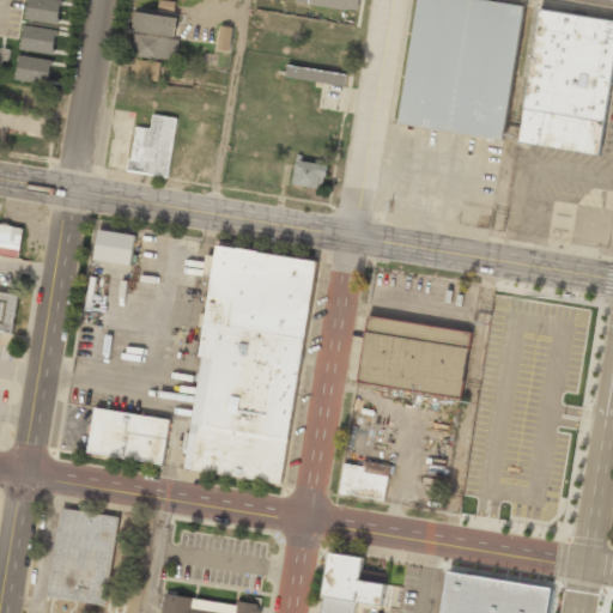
[(60,0),(28,0),(25,19),(59,23),(60,0)]
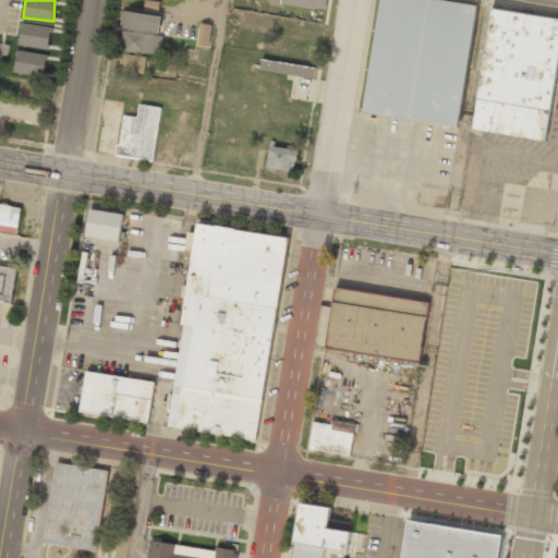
[(269,0),(326,0),(326,9),(269,1),(269,0)]
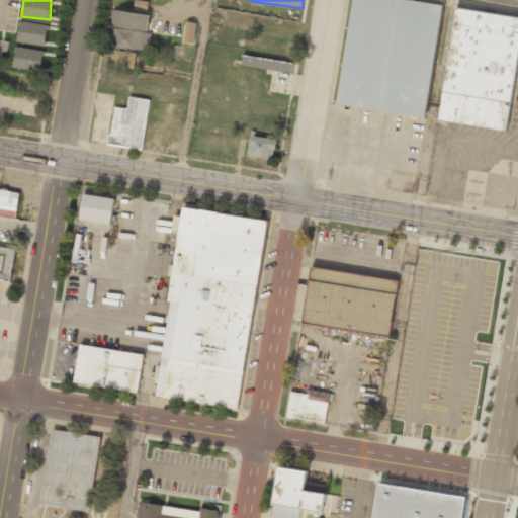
[(402,0),(354,0),(338,103),(424,118),(443,7),(402,0)]
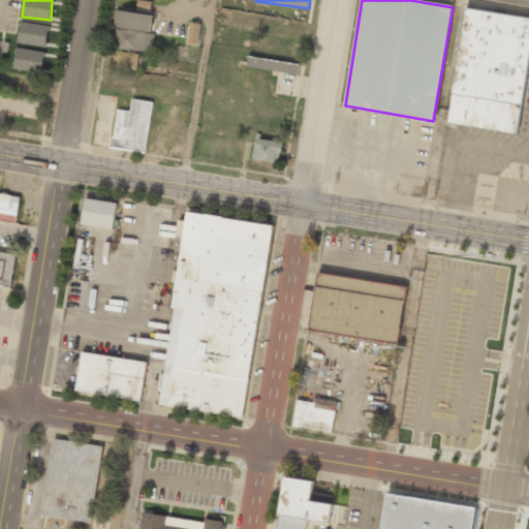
[(446,121),(516,132),(528,55),(528,18),(465,7),(446,121)]
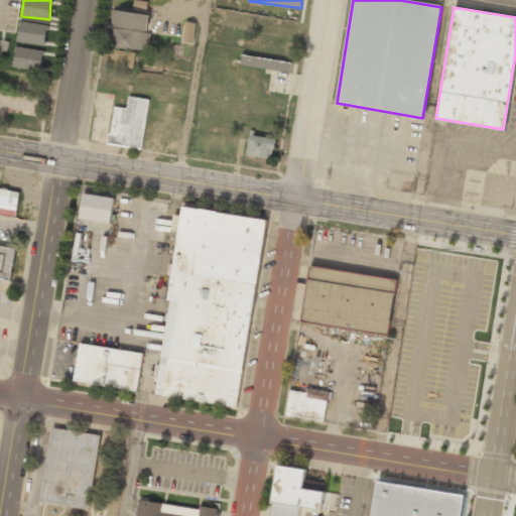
[(110,46),(145,51),(150,14),(115,10),(110,46)]
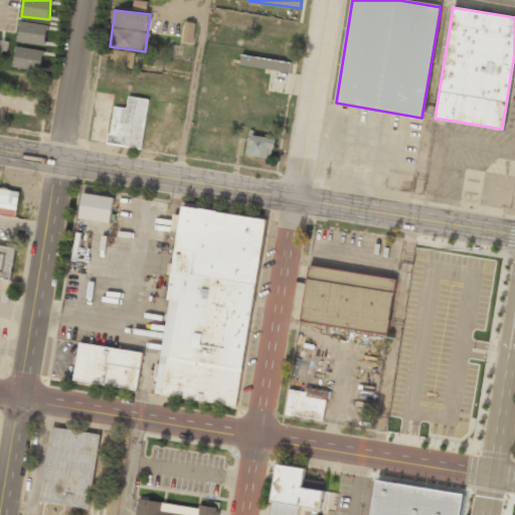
[(45,44),(46,24),(19,21),(17,42),(45,44)]
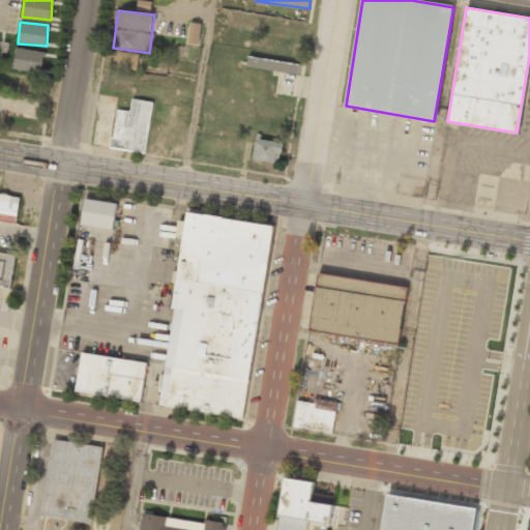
[(199,45),(201,23),(189,22),(187,43),(199,45)]
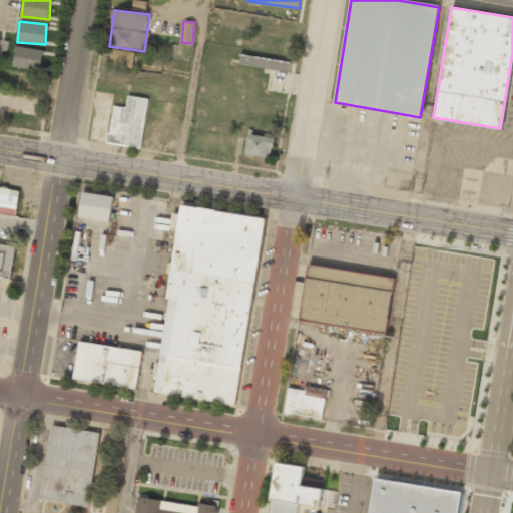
[(43,49),(15,46),(13,67),(41,69),(43,49)]
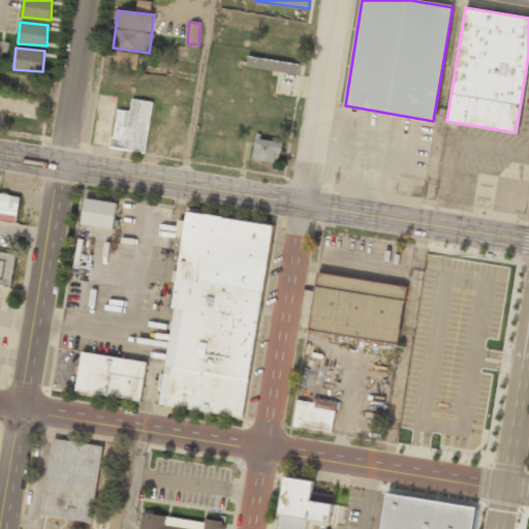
[(249,50),(247,65),(297,74),(299,59),(249,50)]
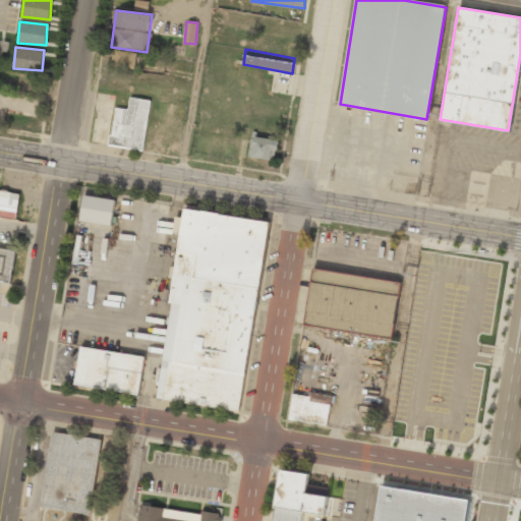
[(134,69),(136,53),(114,50),(112,66),(134,69)]
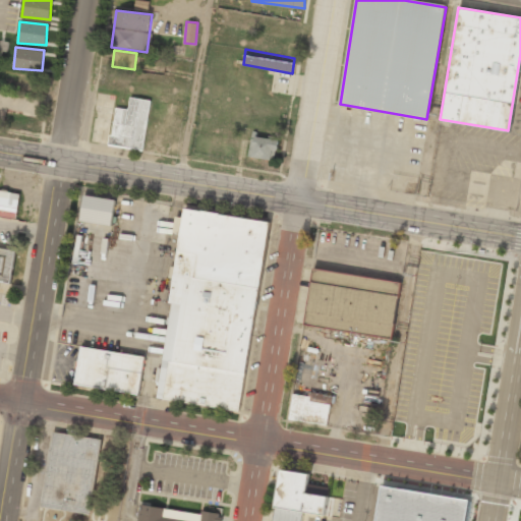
[(129,97),(150,100),(141,150),(107,145),(108,134),(113,134),(117,108),(129,109),(129,97)]
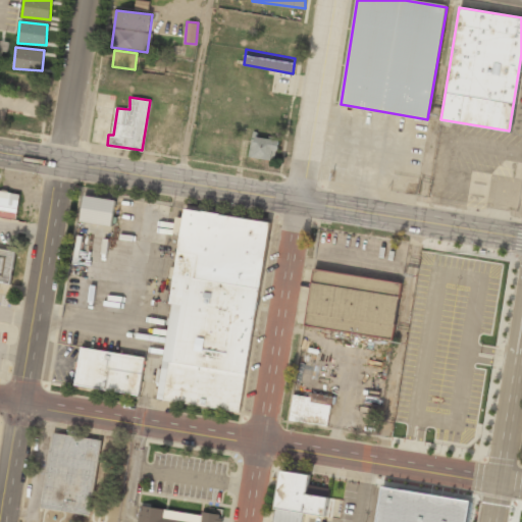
[(250,136),(278,141),(274,161),(248,156),(250,136)]
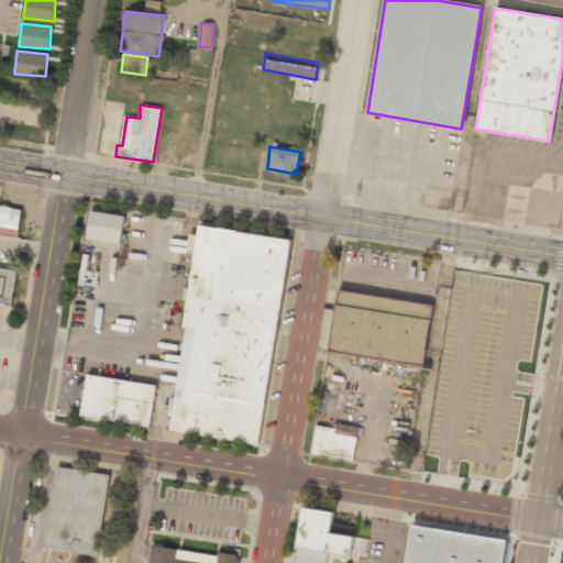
[(0,206),(21,209),(17,236),(0,232),(0,206)]
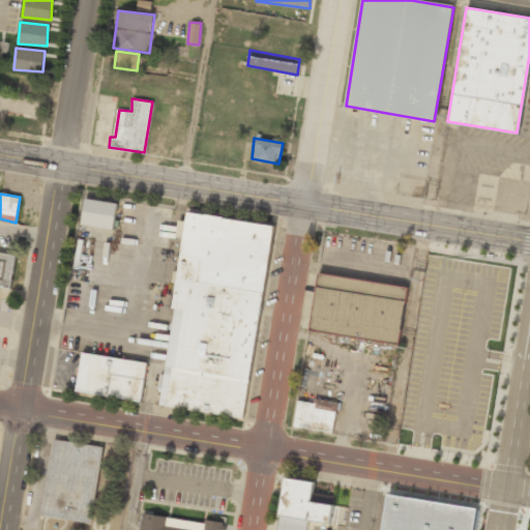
[(82,221),(86,199),(117,204),(113,229),(82,221)]
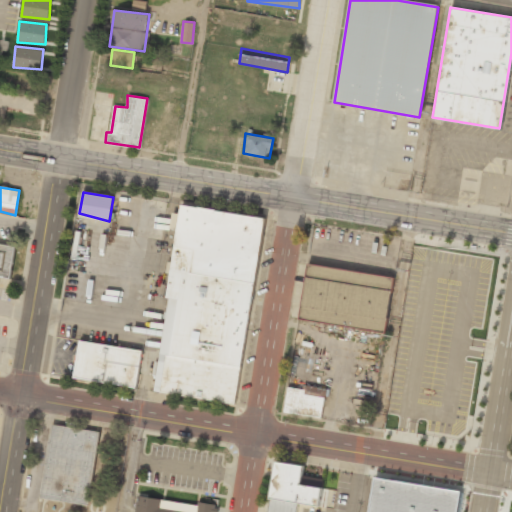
[(234,403),(263,217),(180,204),(166,297),(178,299),(169,355),(166,354),(160,391),(234,403)]
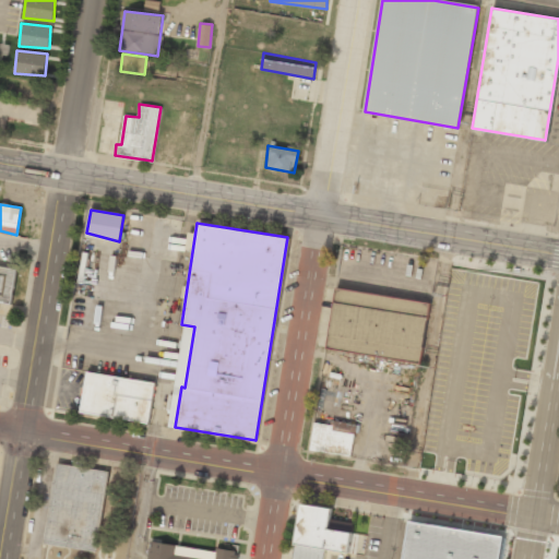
[(15,270),(0,266),(0,301),(10,304),(15,270)]
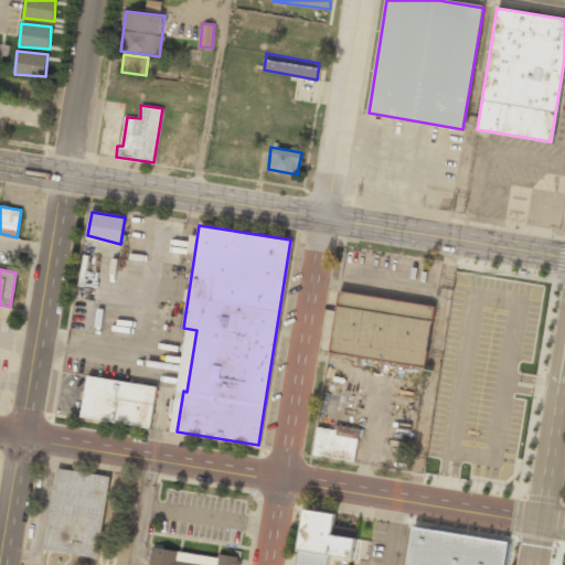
[(340,290),(329,350),(423,365),(433,307),(340,290)]
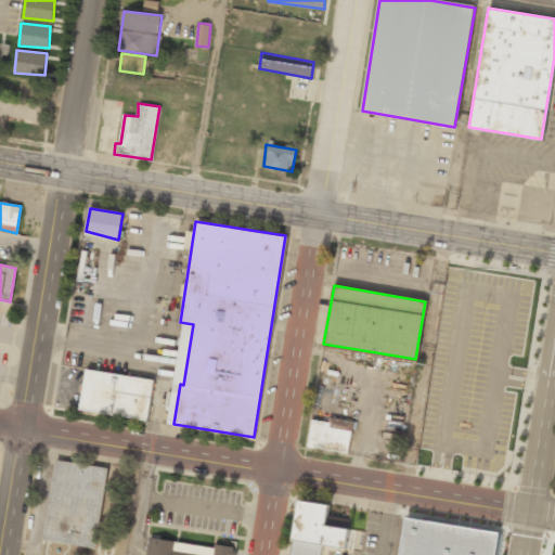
[(86,369),(79,408),(146,420),(154,379),(86,369)]
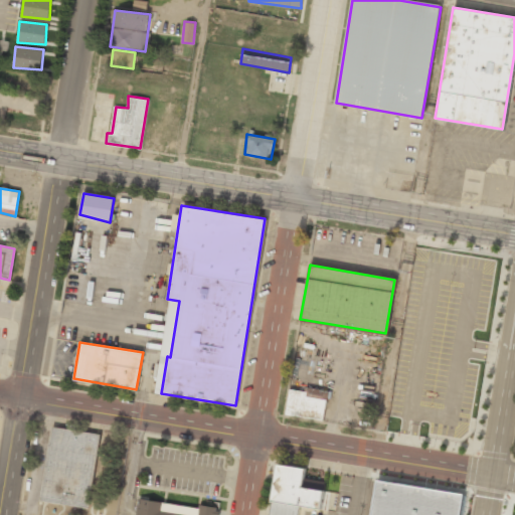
[(328,390),(305,387),(304,391),(289,389),(286,415),(324,419),(328,390)]
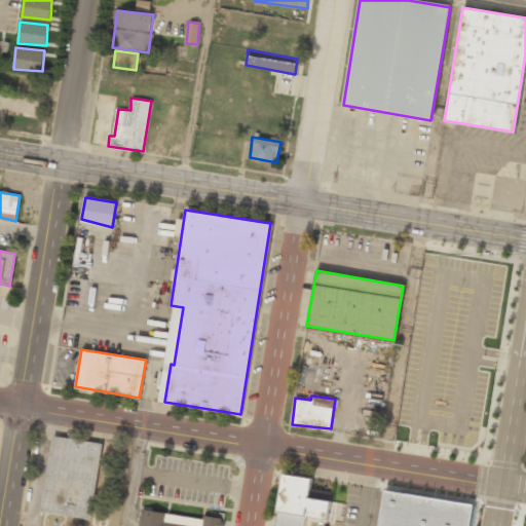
[(52,436),(40,511),(88,518),(101,444),(52,436)]
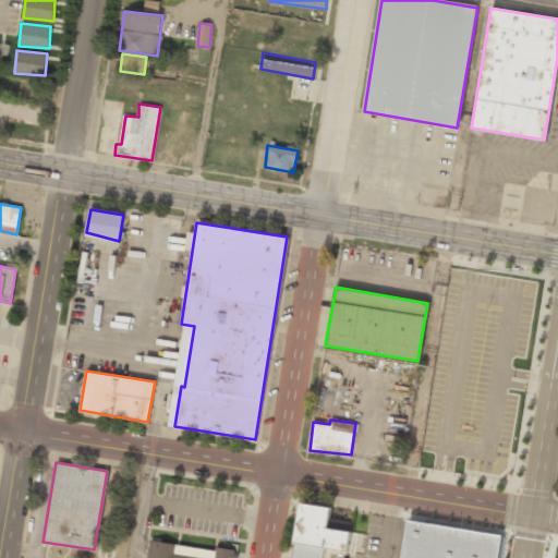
[(292,557),(322,557),(324,548),(350,553),(353,532),(328,529),(331,508),(300,504),(292,557)]
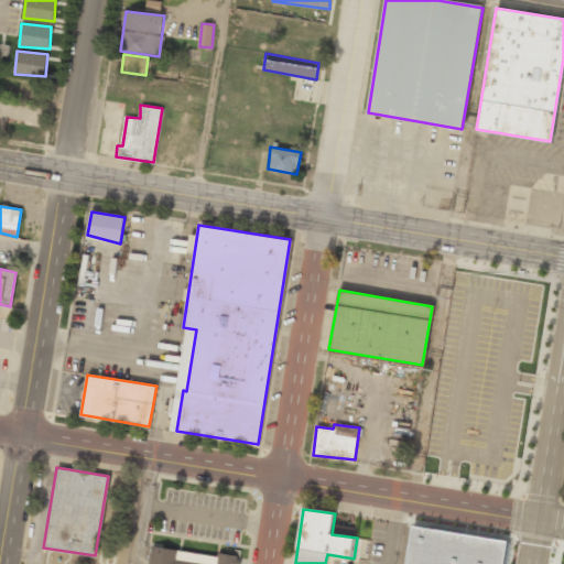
[(238,563),(239,561),(152,549),(150,563),(238,563)]
